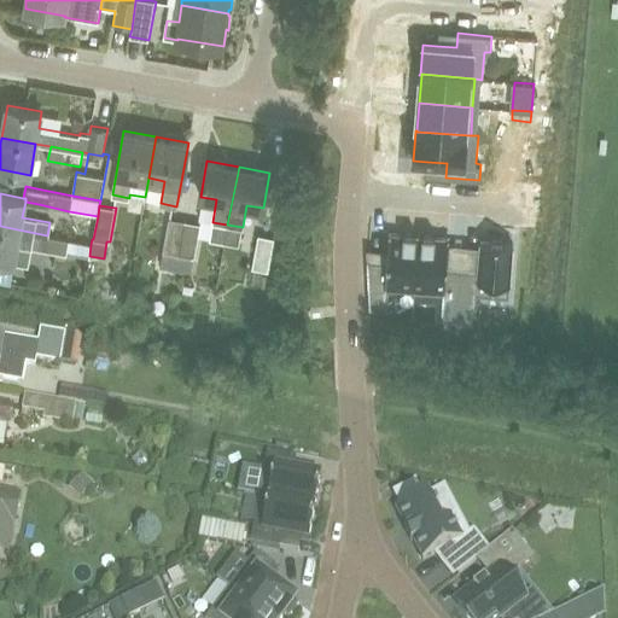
[(176,270),(185,220),(169,217),(159,268),(176,270)]
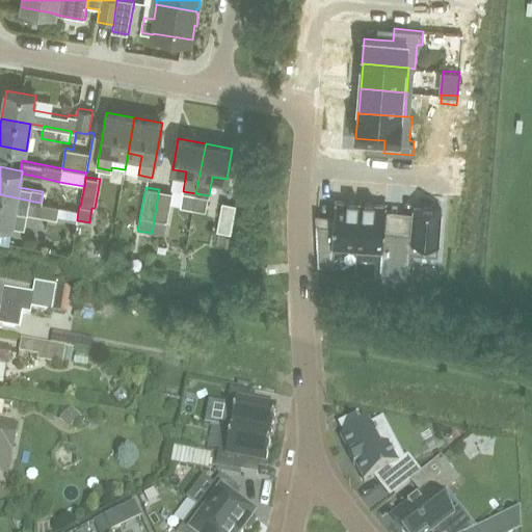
[(159,189),(152,233),(163,235),(165,220),(167,221),(173,192),(159,189)]
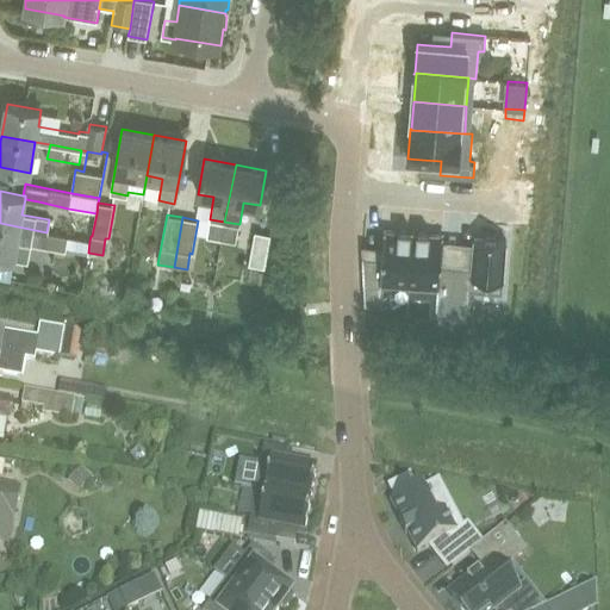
[(47,234),(47,232),(0,223),(0,259),(13,261),(17,243),(47,248),(57,249),(57,250),(64,251),(88,255),(88,253),(89,241),(60,236),(47,234)]
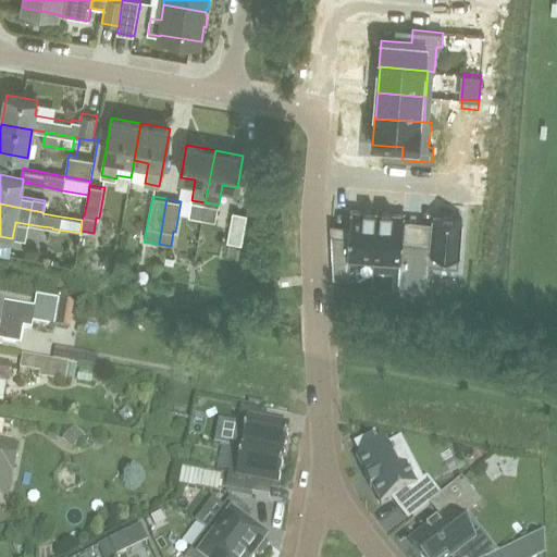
[(348,236),(330,234),(333,279),(349,280),(350,259),(373,261),(378,212),(374,212),(374,211),(373,211),(373,212),(364,211),(364,210),(363,210),(363,211),(350,210),(349,227),(348,236)]
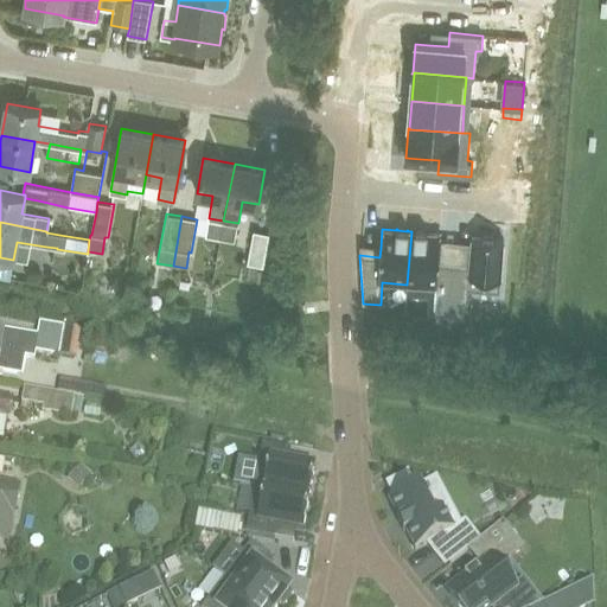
[(263,266),(270,232),(254,230),(248,262),(263,266)]
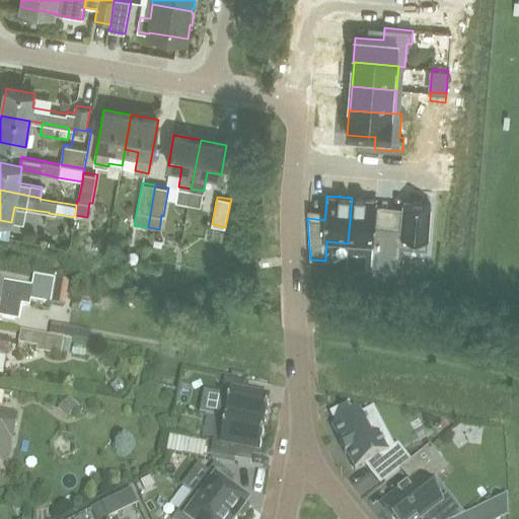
[(352,198),(348,243),(372,245),(370,269),(372,269),(383,270),(384,270),(388,227),(375,226),(376,206),(377,200),(365,199),(365,198),(364,198),(364,199),(356,199),(356,197),(355,197),(354,198),(352,198)]
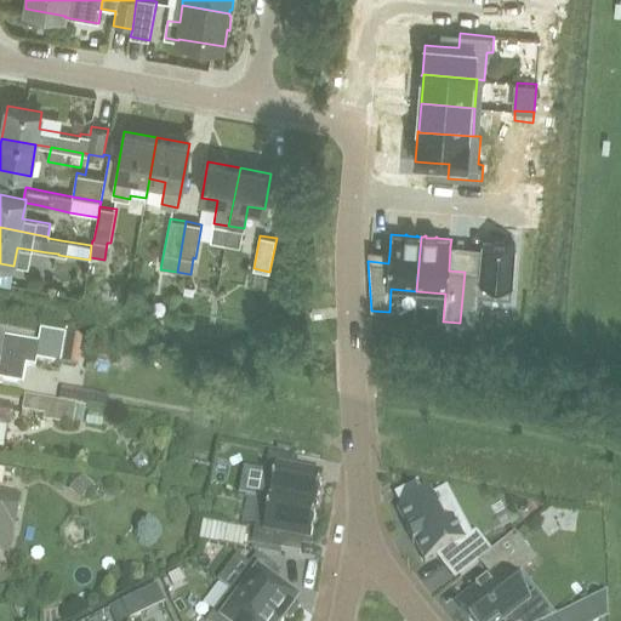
[(460,323),(460,325),(477,326),(478,312),(480,295),(505,297),(511,297),(516,245),(483,241),(482,250),(480,274),(465,272),(460,323)]
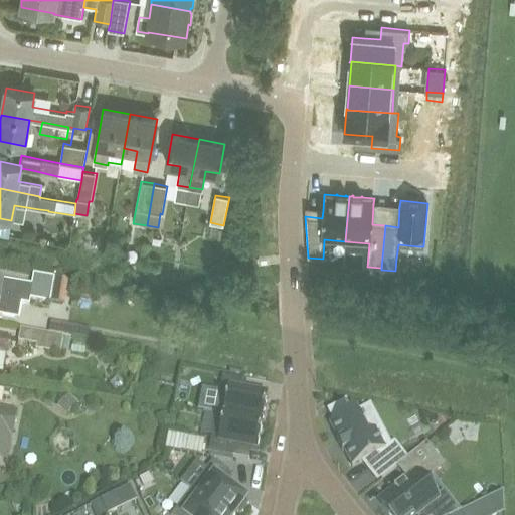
[(211,227),(209,237),(221,239),(222,229),(211,227)]
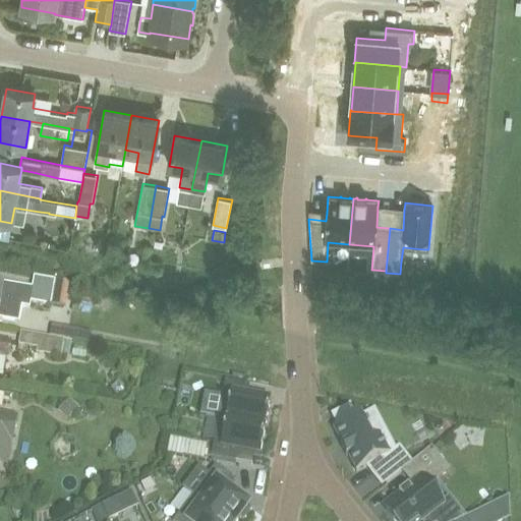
[(373,270),(372,276),(385,279),(385,273),(385,271),(373,270)]
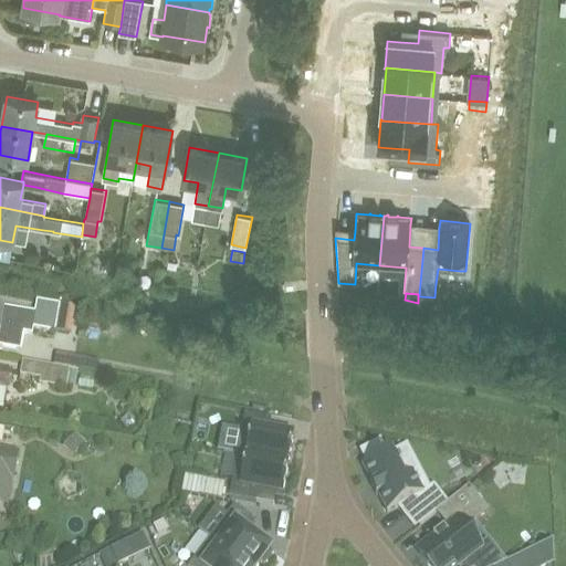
[(34,329),(55,334),(60,306),(38,303),(35,315),(20,313),(20,312),(2,308),(1,314),(0,313),(0,347),(17,350),(20,334),(32,336),(34,329)]
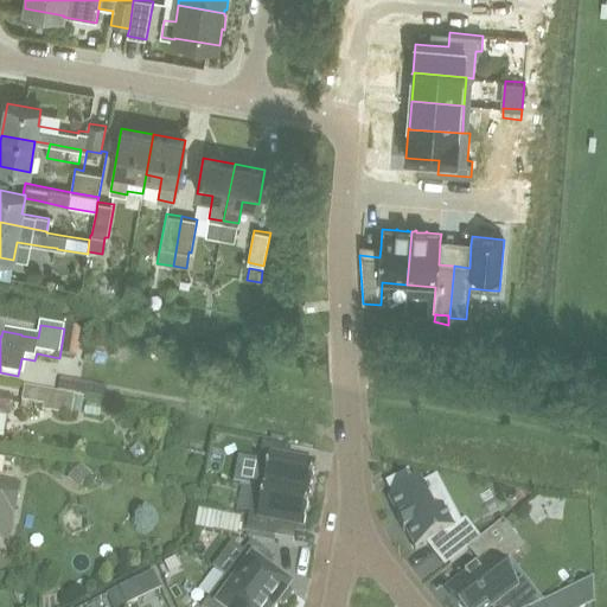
[(75,397),(25,388),(21,403),(43,407),(42,413),(71,417),(75,397)]
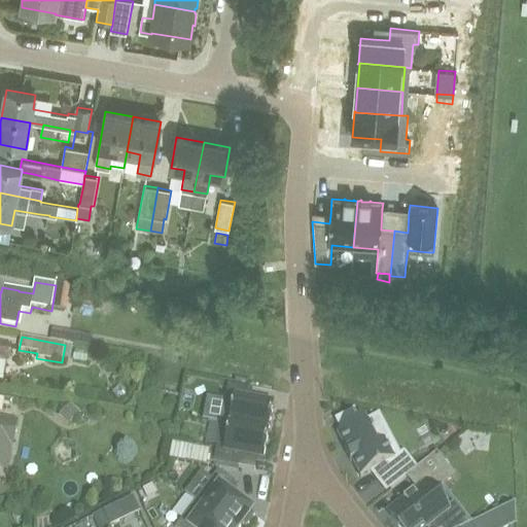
[(0,381),(3,382),(7,362),(8,362),(11,347),(0,345),(0,381)]
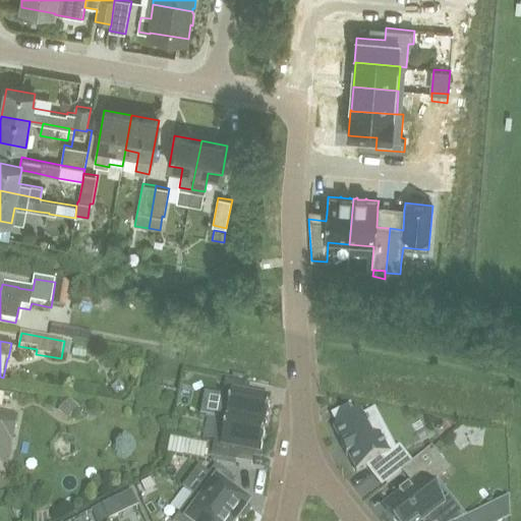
[(225,383),(218,420),(266,429),(271,403),(247,399),(249,387),(225,383)]
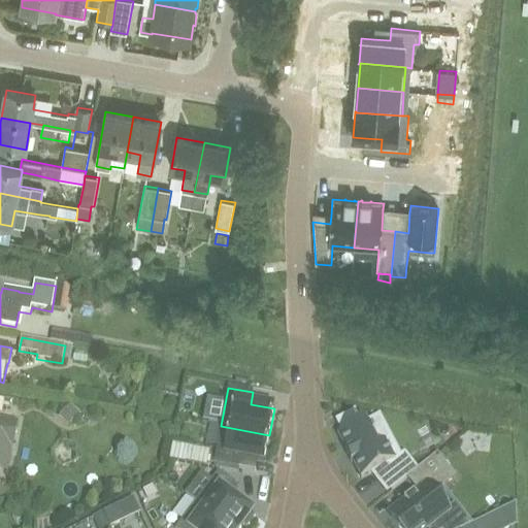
[(337,436),(361,480),(375,471),(391,491),(406,479),(407,480),(414,474),(413,474),(417,470),(404,455),(394,460),(385,442),(377,447),(364,422),(361,424),(355,413),(335,422),(341,433),(337,436)]
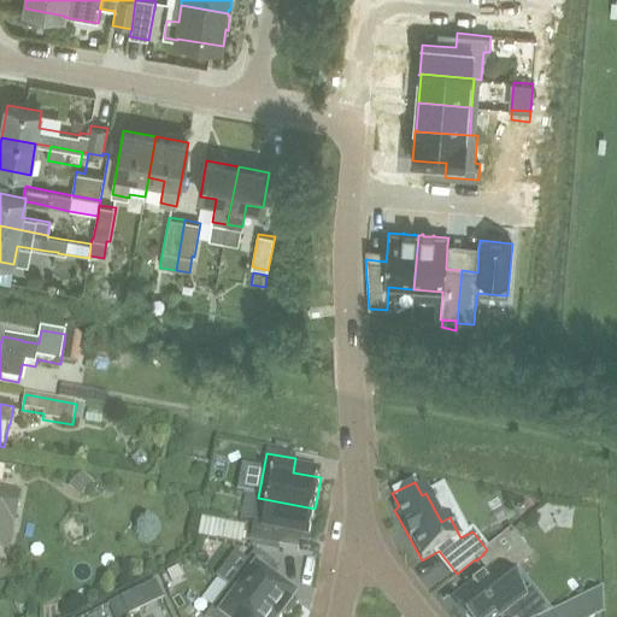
[(0,548),(9,551),(13,523),(16,523),(19,499),(0,495),(0,548)]
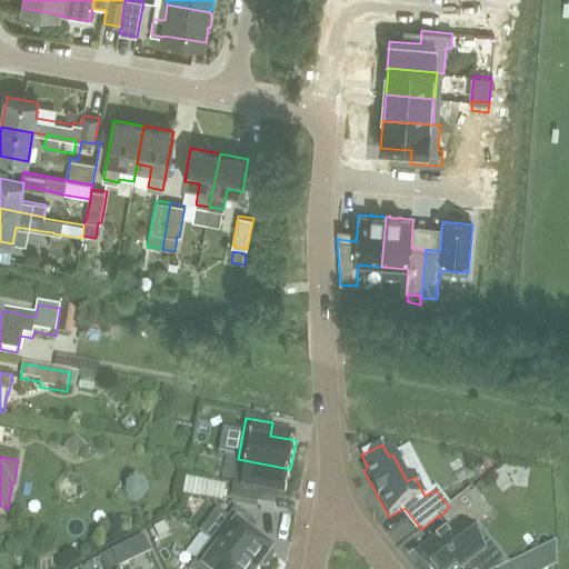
[(285,497),(290,469),(238,459),(231,501),(257,506),(259,492),(278,496),(285,497)]
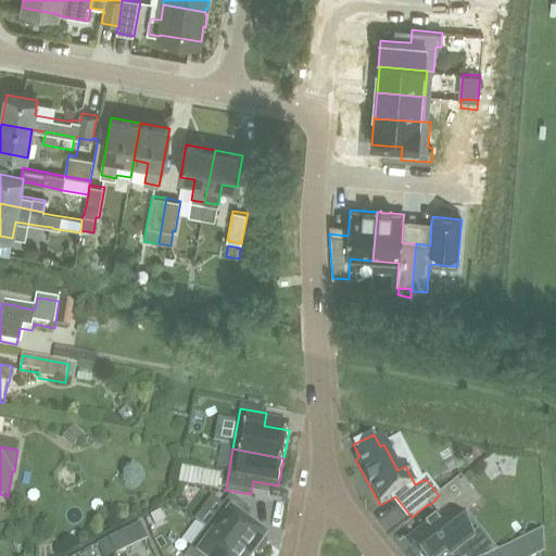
[(425,530),(409,543),(412,545),(419,555),(462,555),(459,553),(472,542),(469,539),(456,521),(479,503),(460,479),(439,495),(434,500),(436,500),(446,514),(440,519),(436,522),(434,521),(425,530)]
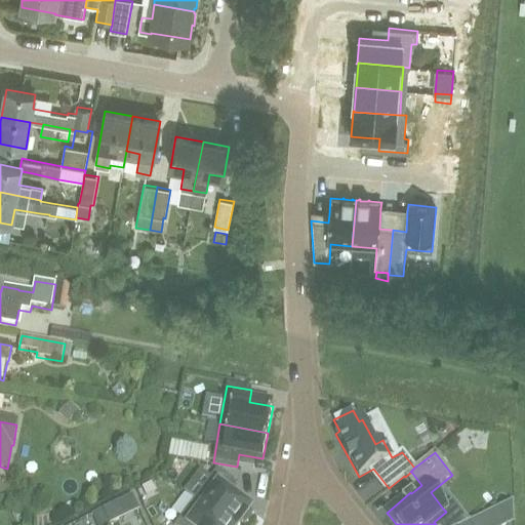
[(199,503),(227,524),(240,524),(241,524),(243,524),(245,524),(253,515),(250,513),(251,511),(230,494),(237,485),(220,473),(216,472),(209,480),(213,483),(199,503)]
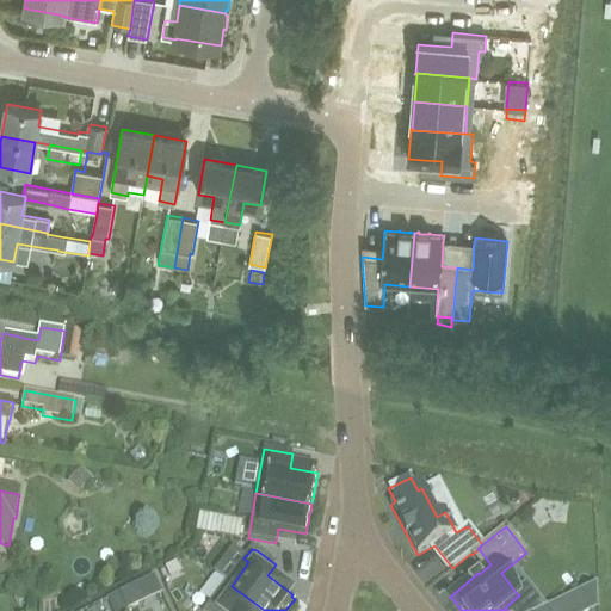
[(264,610),(232,586),(227,582),(204,610),(264,610)]
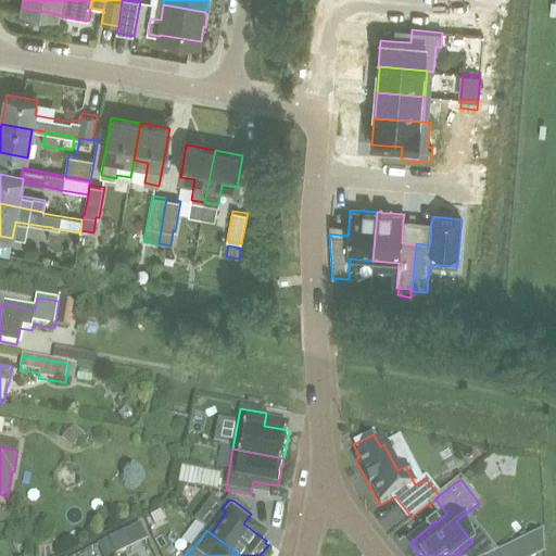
[(543,531),(492,555),(536,555),(544,553),(543,531)]
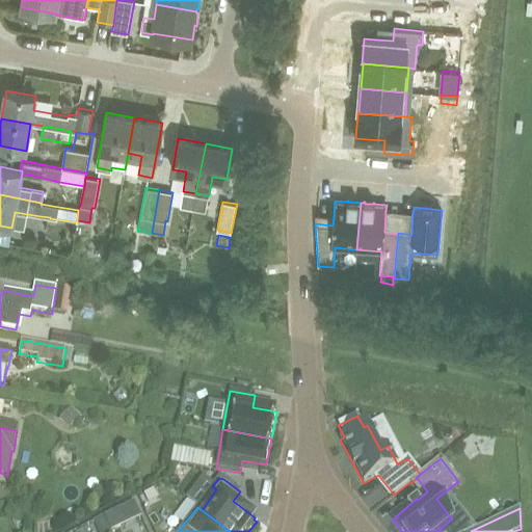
[(111,531),(124,526),(116,511),(104,517),(108,528),(110,531),(111,531)]
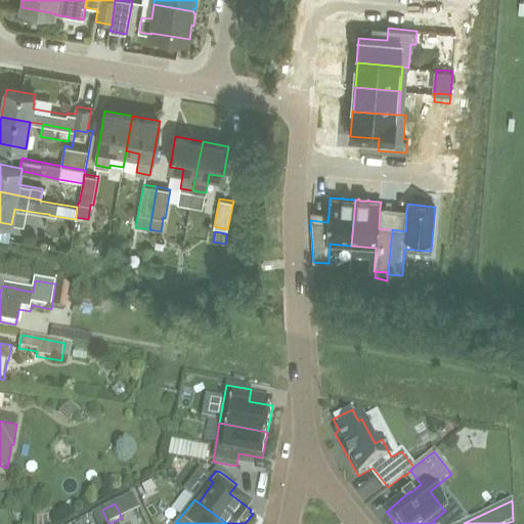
[(95,523),(97,523),(106,520),(101,509),(91,514),(95,523)]
